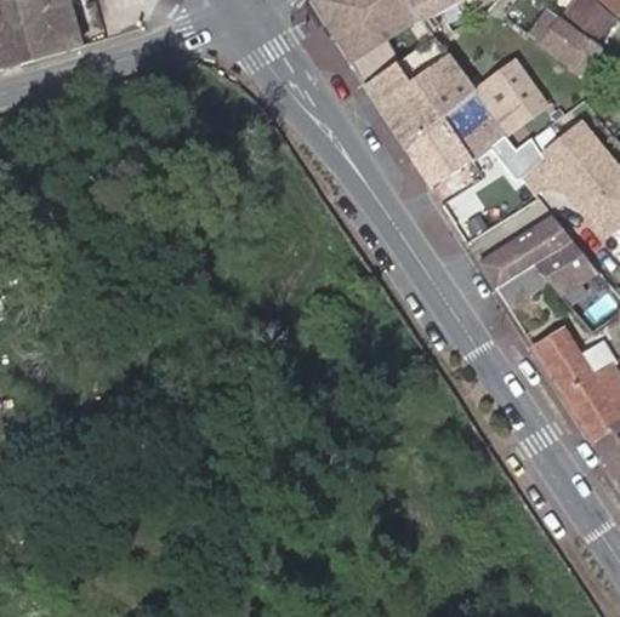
[(0,0),(0,68),(32,58),(79,45),(67,0),(0,0)]
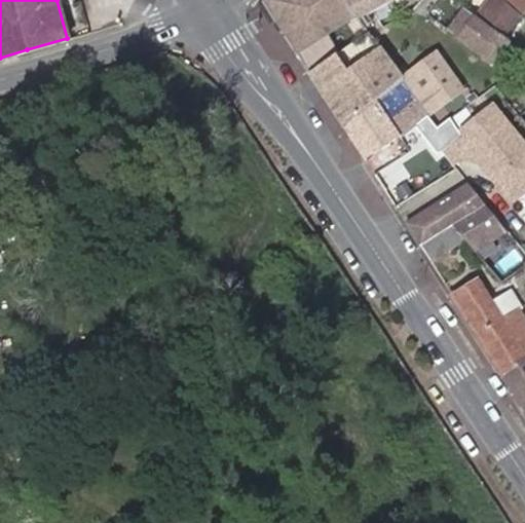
[(334,52),(338,50),(326,29),(349,15),(350,17),(347,20),(358,35),(367,27),(355,13),(345,0),(263,0),(297,50),(308,70),(313,67),(334,52)]
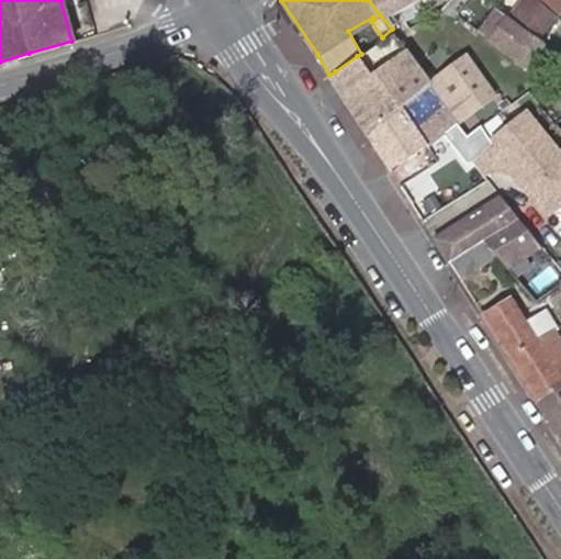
[(369,0),(380,14),(391,8),(397,4),(394,0),(369,0)]
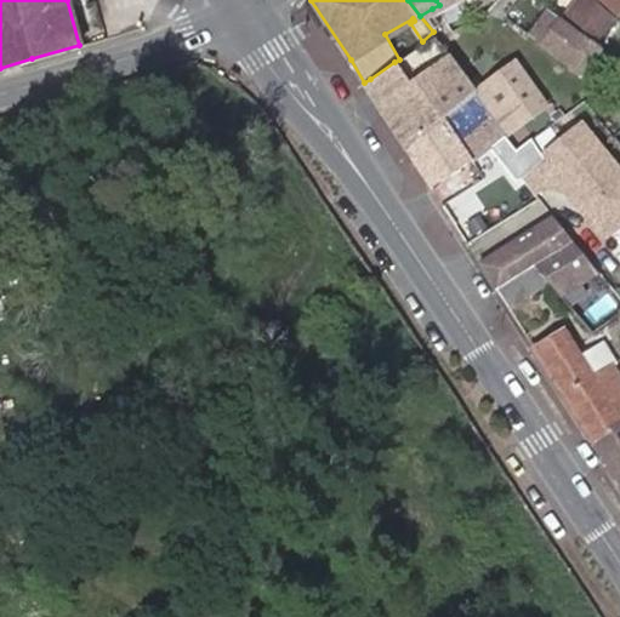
[(576,0),(568,11),(596,38),(614,15),(595,0),(576,0)]
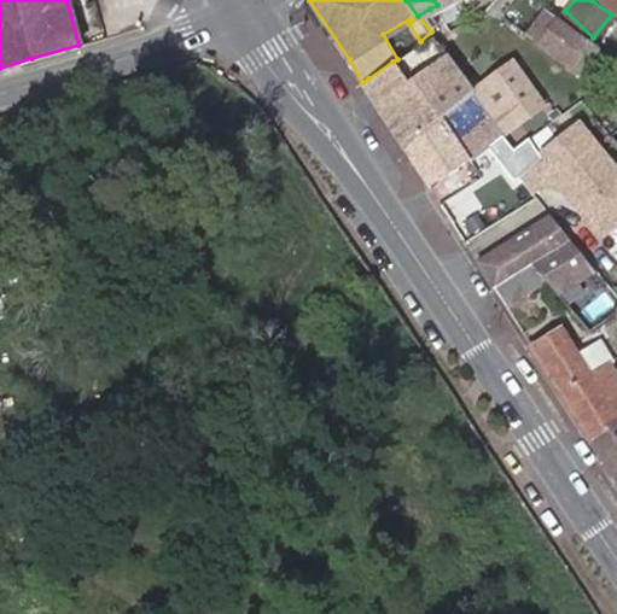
[(592,0),(611,15),(616,4),(616,0),(592,0)]
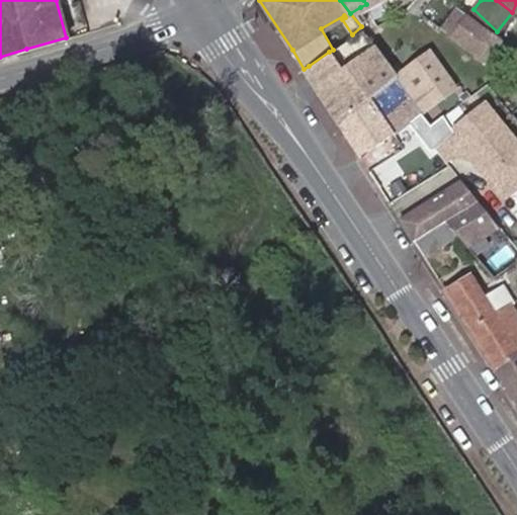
[(439,26),(466,47),(483,25),(464,12),(454,5),(439,26)]
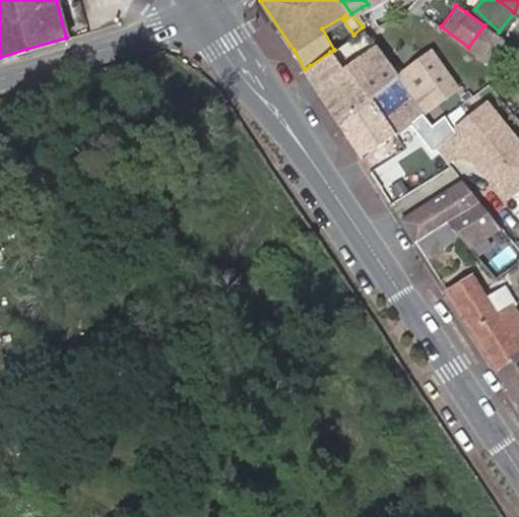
[(362,7),(351,13),(363,26),(372,20),(362,7)]
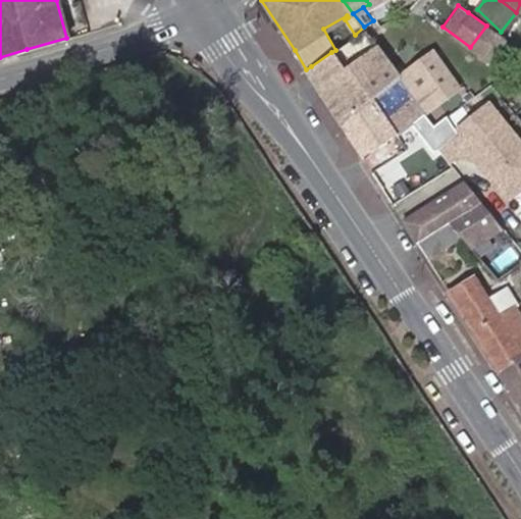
[(486,26),(470,47),(497,66),(511,46),(504,41),(505,39),(501,36),(486,26)]
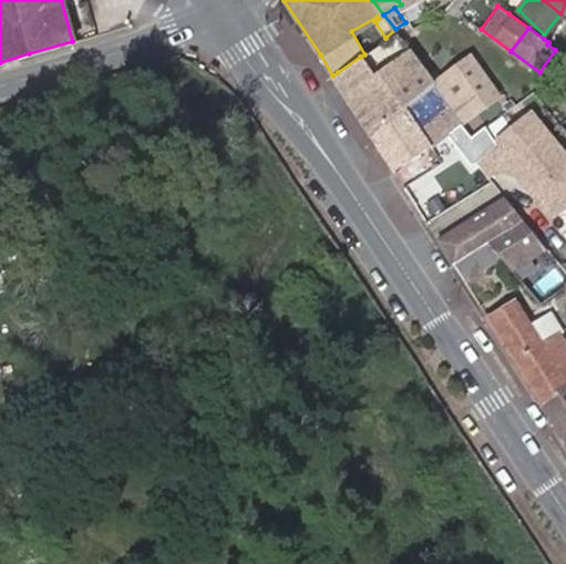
[(360,57),(338,72),(351,93),(345,96),(370,135),(433,82),(432,80),(409,48),(373,74),(360,57)]
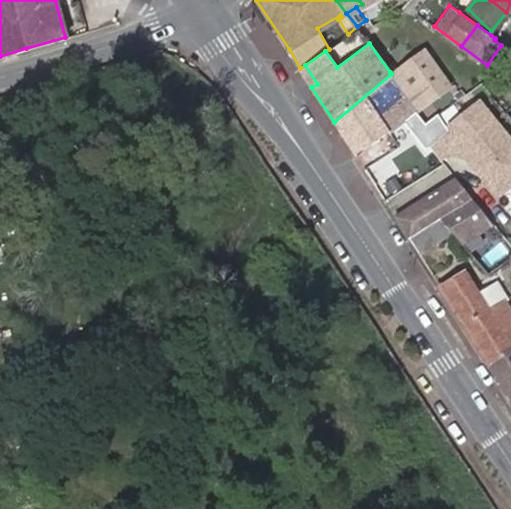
[(501,45),(487,65),(493,69),(506,48),(501,45)]
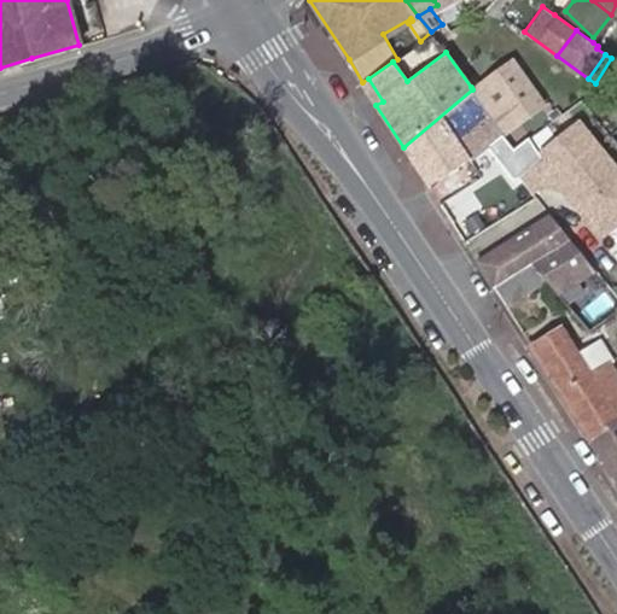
[(472,89),(504,130),(541,101),(508,58),(471,87),(472,89)]
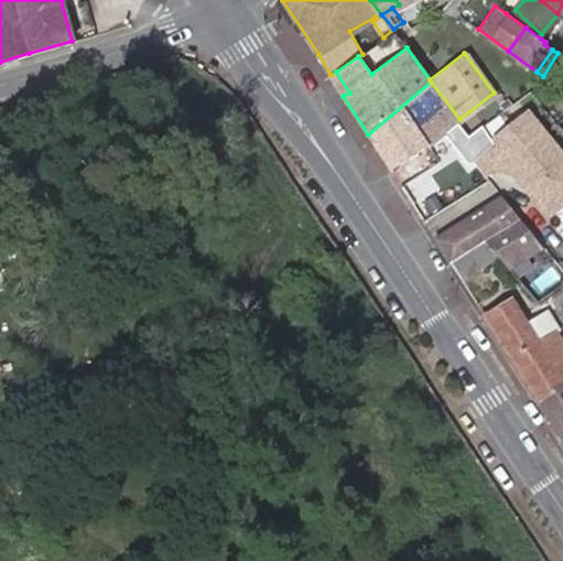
[(336,72),(331,75),(343,96),(349,93),(336,72)]
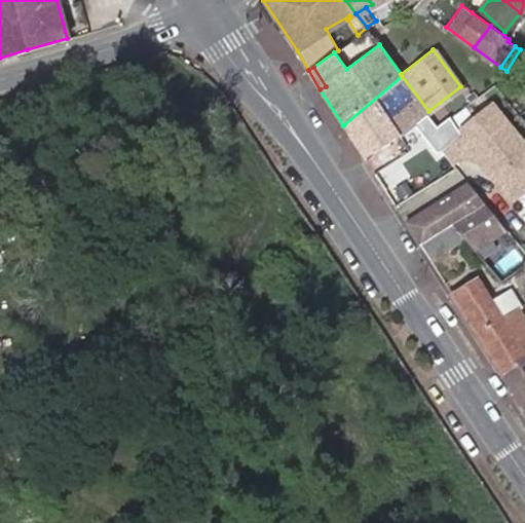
[(343,125),(364,156),(401,134),(421,117),(428,111),(402,76),(343,125)]
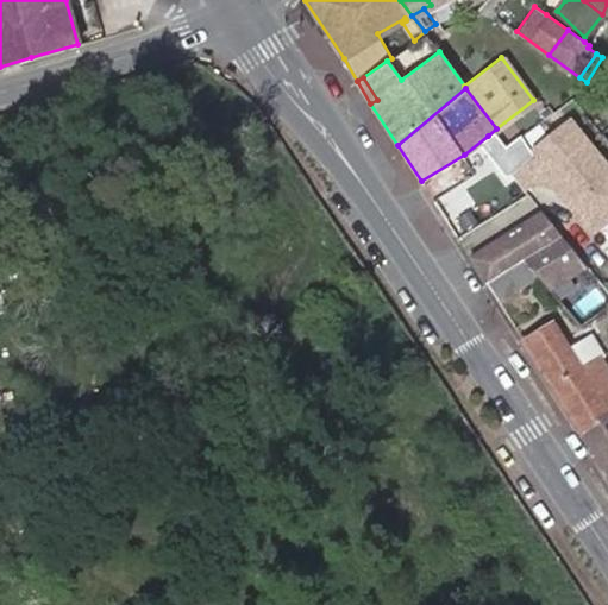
[(607,171),(569,124),(532,152),(534,156),(512,174),(522,187),(538,175),(563,182),(575,186),(569,205),(590,231),(607,216),(607,171)]
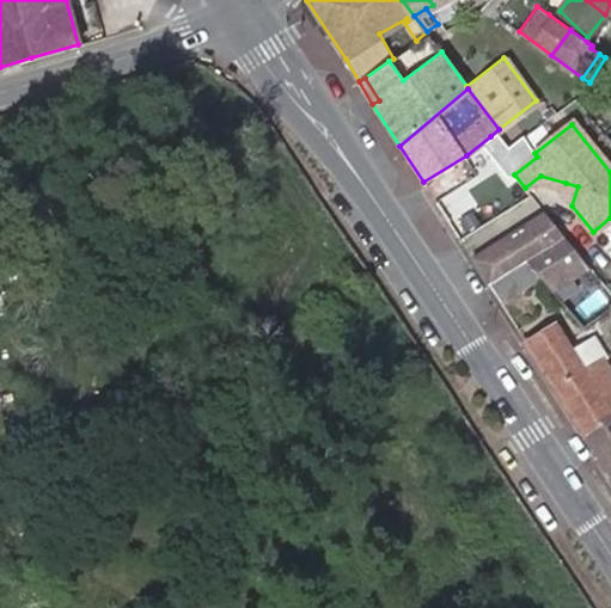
[(499,129),(490,136),(500,157),(509,151),(508,147),(499,129)]
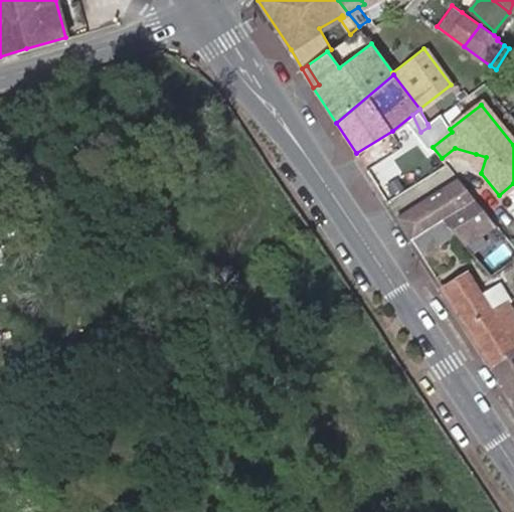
[(429,142),(444,132),(436,118),(427,124),(429,127),(420,132),(429,142)]
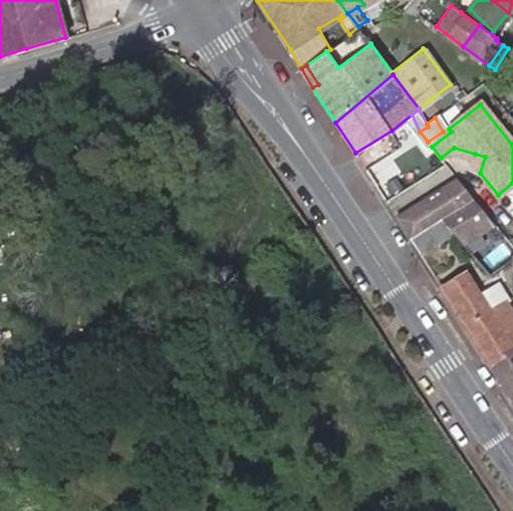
[(472,163),(480,173),(485,157),(475,154),(472,163)]
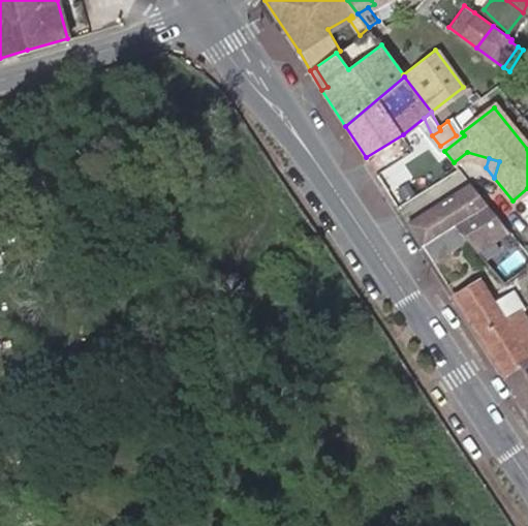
[(408,222),(422,245),(454,224),(466,239),(476,250),(508,229),(470,183),(408,222)]
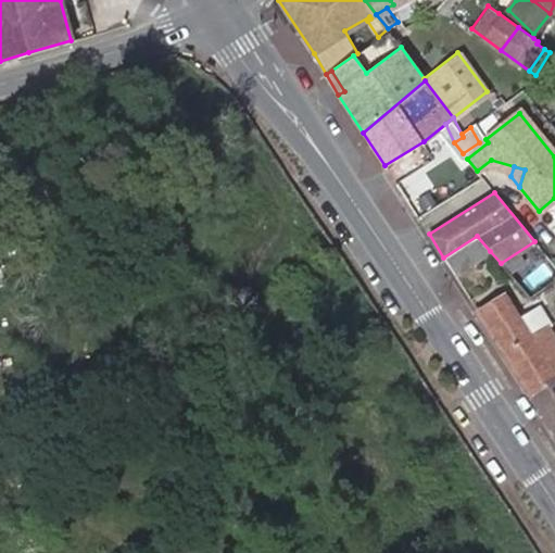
[(443,258),(454,274),(490,251),(477,236),(443,258)]
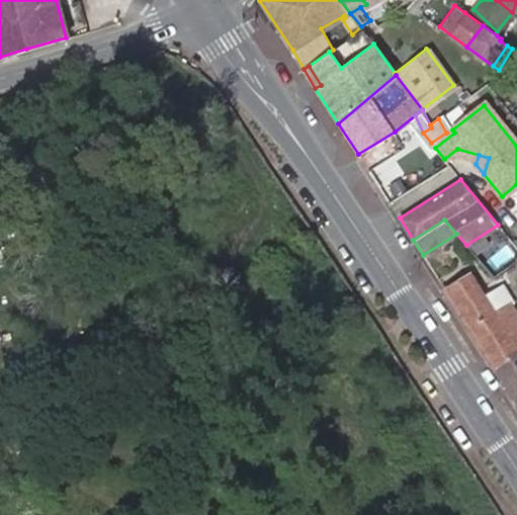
[(470,272),(444,288),(494,366),(516,351),(516,316),(508,302),(512,299),(502,281),(484,293),(470,272)]
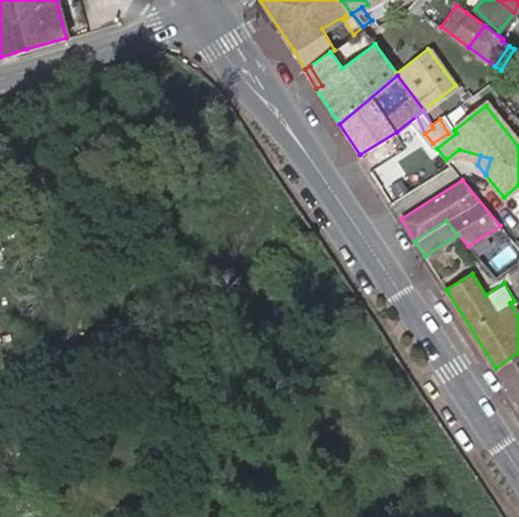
[(518,353),(518,352),(496,368),(518,403),(518,353)]
